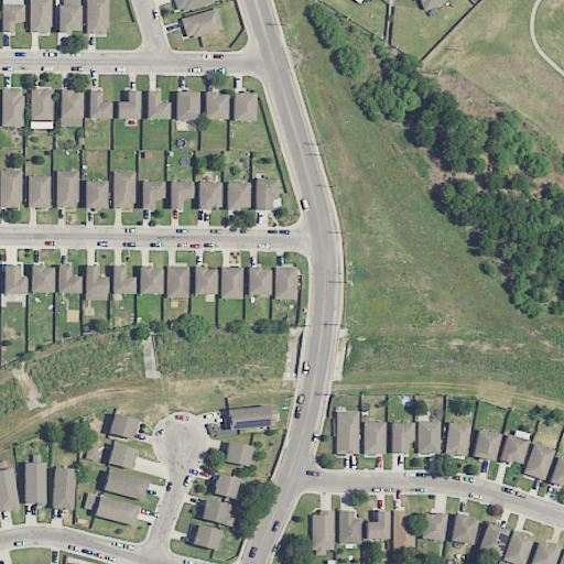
[(2,0),(2,32),(13,32),(13,22),(22,22),(22,0),(2,0)]
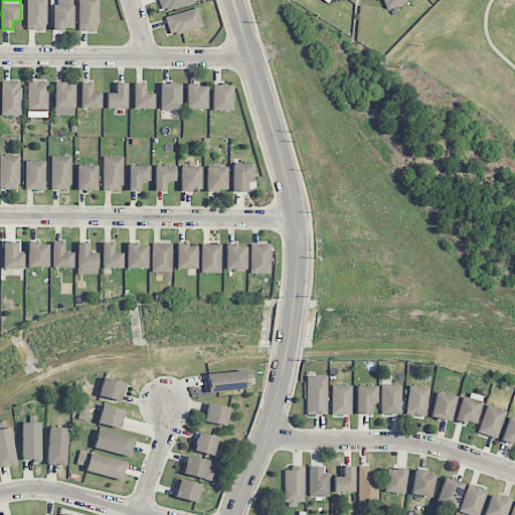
[(26,0),(26,30),(46,30),(46,0),(26,0)]
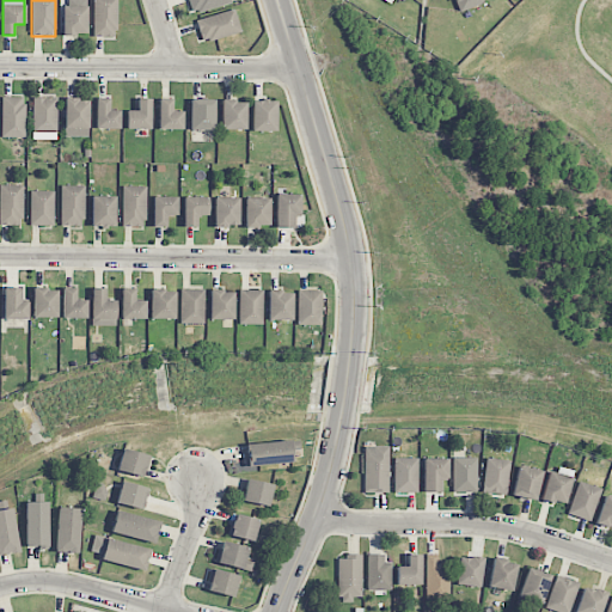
[(116,0),(93,0),(93,37),(116,38),(116,0)]
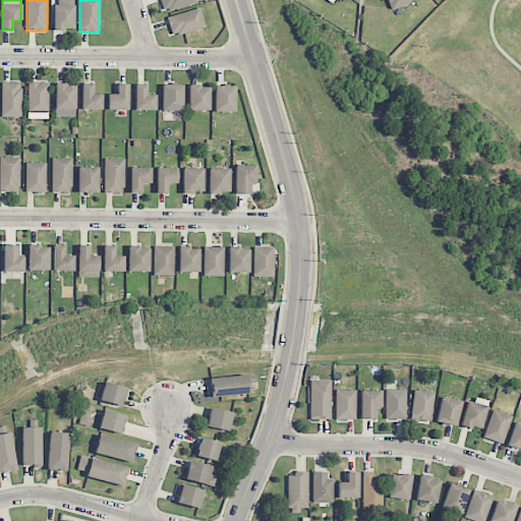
[(160,0),(163,11),(196,3),(195,0),(160,0)]
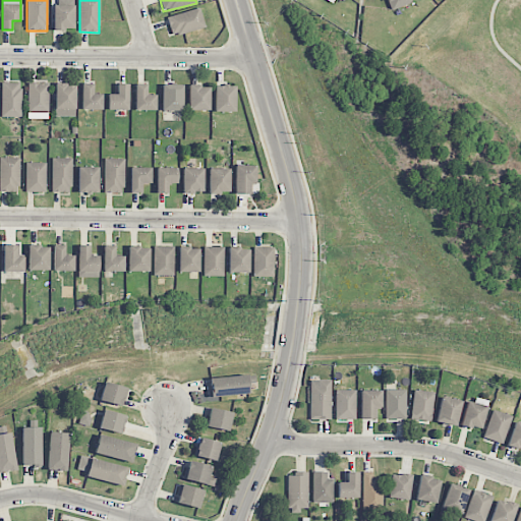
[(385,0),(390,11),(411,3),(410,0),(385,0)]
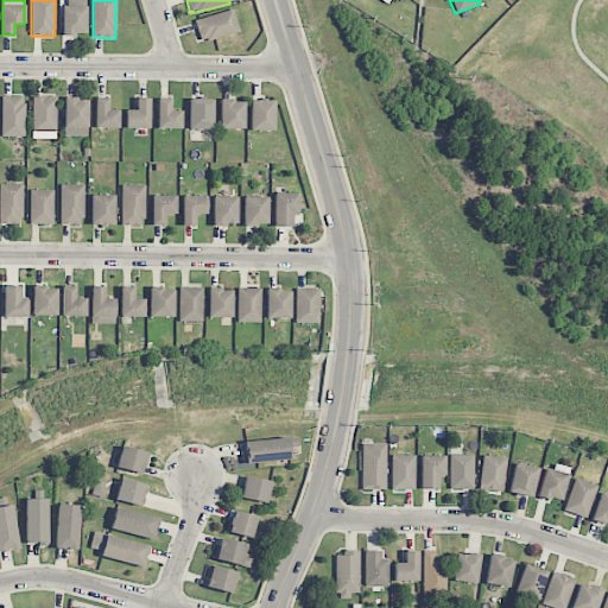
[(62,35),(86,35),(86,7),(62,6),(62,35)]
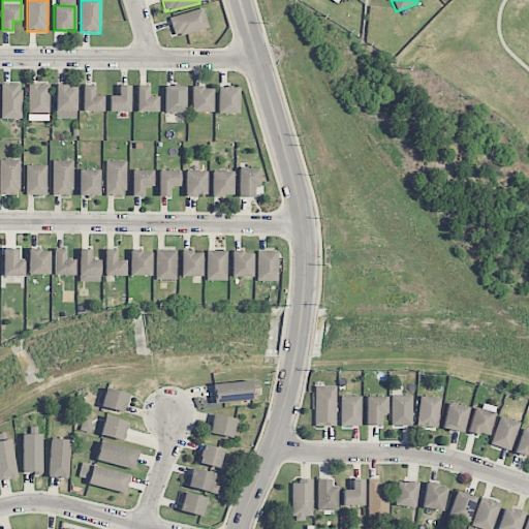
[(168,18),(175,37),(209,27),(203,7),(168,18)]
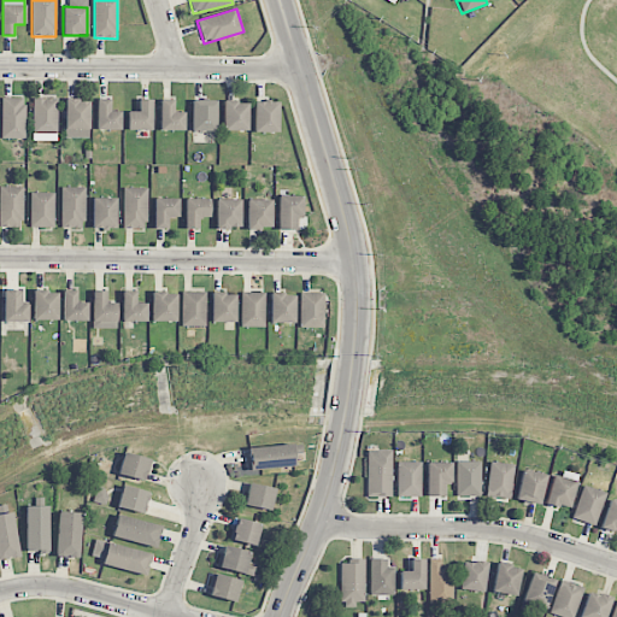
[(24,98),(1,99),(1,139),(25,139),(24,98)]
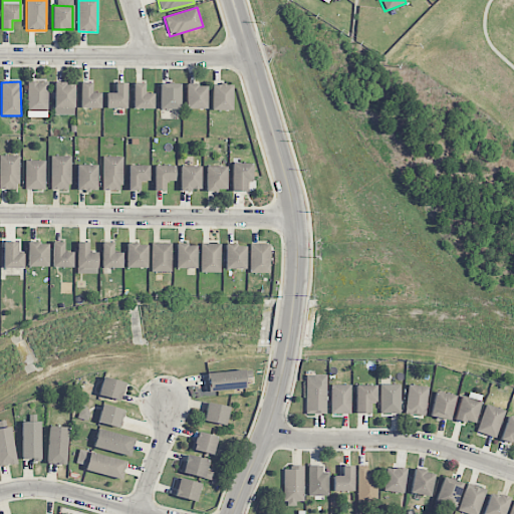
[(47,81),(27,82),(28,111),(48,111),(47,81)]
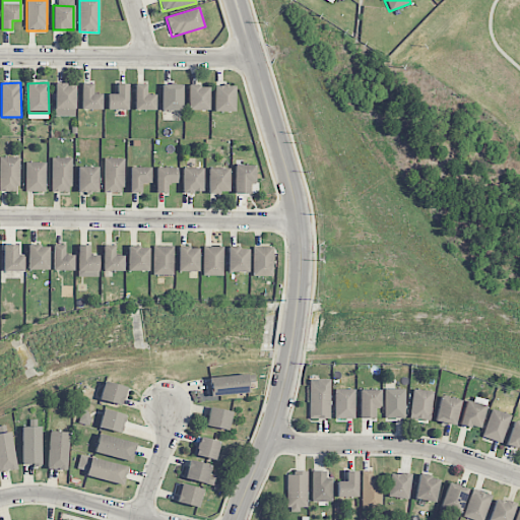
[(81,110),(102,110),(103,94),(92,93),(92,83),(81,83),(81,110)]
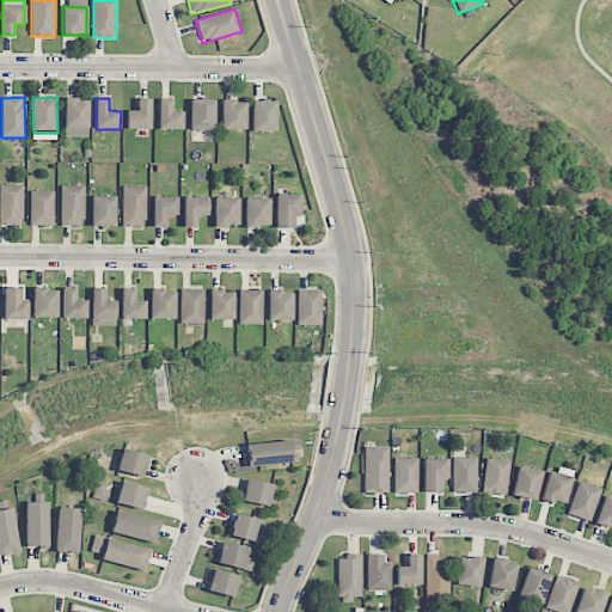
[(89,99),(63,99),(63,138),(89,138),(89,99)]
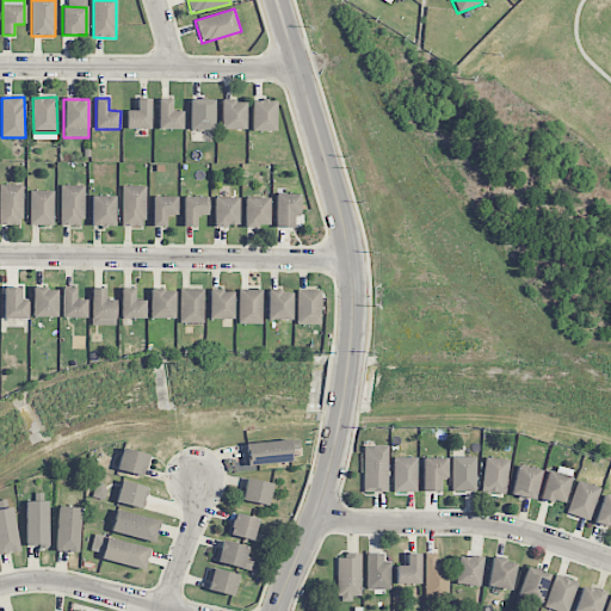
[(150,129),(150,99),(137,99),(137,111),(127,110),(125,129),(150,129)]
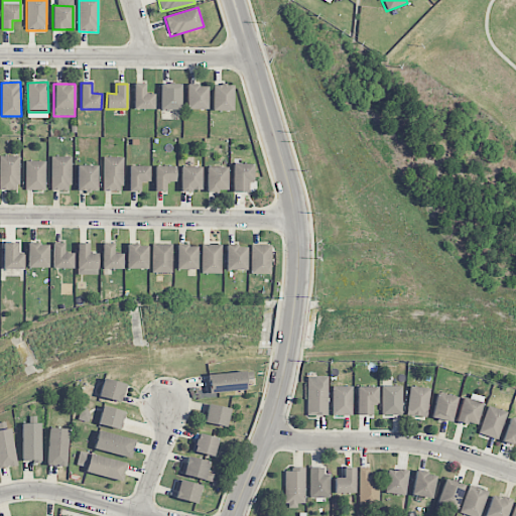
[(145,84),(134,84),(133,109),(154,110),(154,94),(145,94),(145,84)]
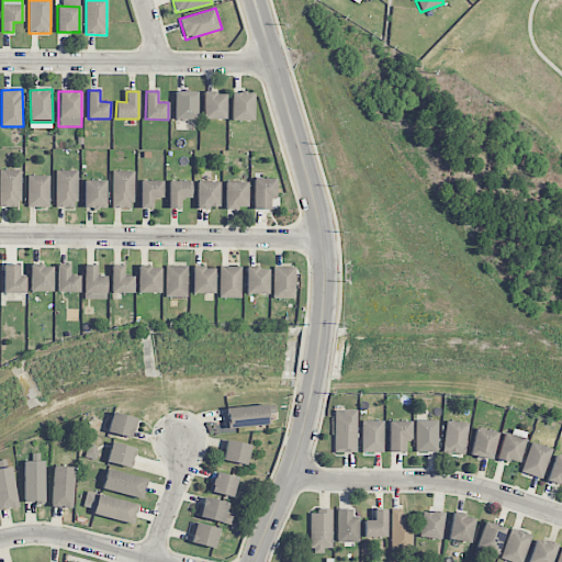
[(198,91),(175,91),(175,119),(197,120),(198,91)]
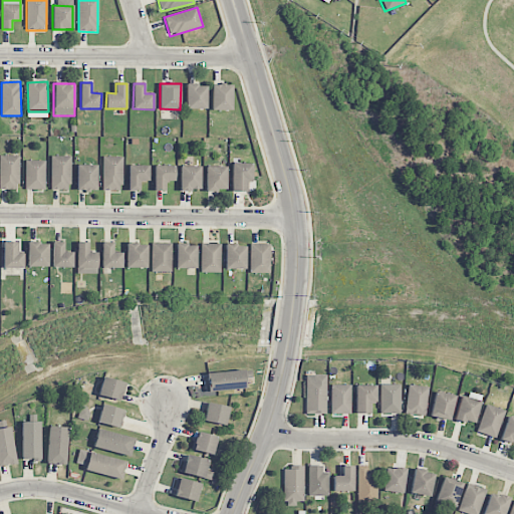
[(207,108),(207,84),(186,84),(186,108),(207,108)]
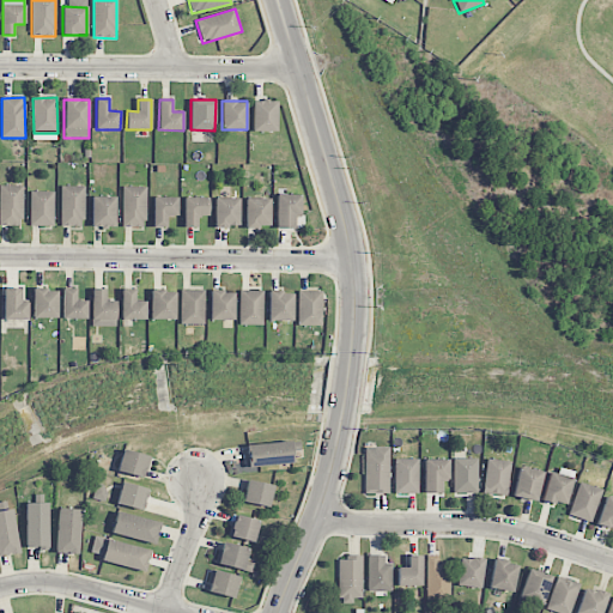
[(277,101),(252,102),(253,132),(277,132),(277,101)]
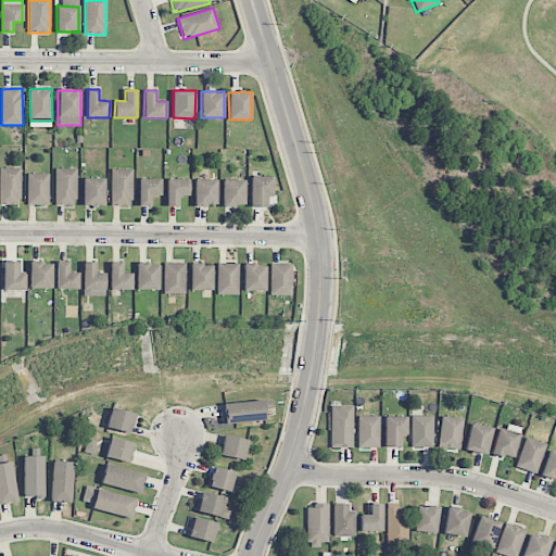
[(0,204),(21,205),(21,168),(0,167),(0,204)]
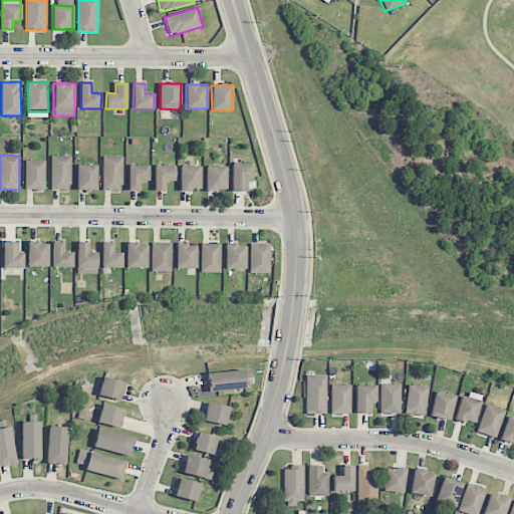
[(70,156),(51,156),(51,191),(70,191),(70,156)]
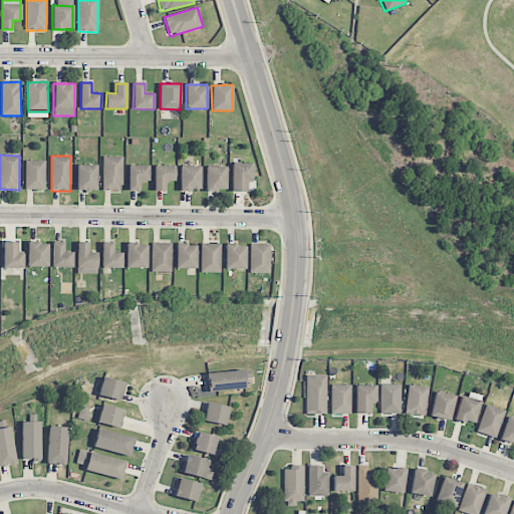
[(121,191),(122,157),(103,157),(102,191),(121,191)]
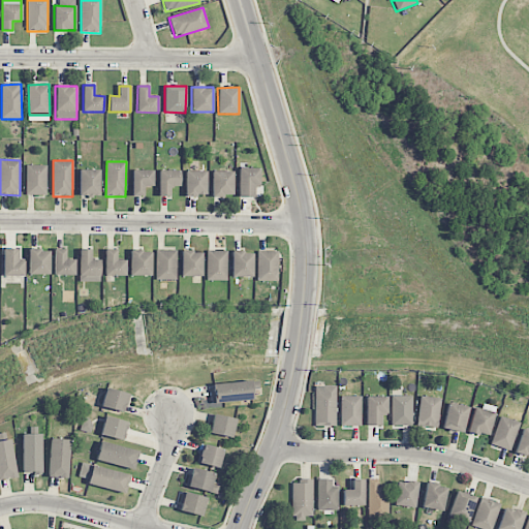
[(47,165),(26,165),(26,194),(47,195),(47,165)]
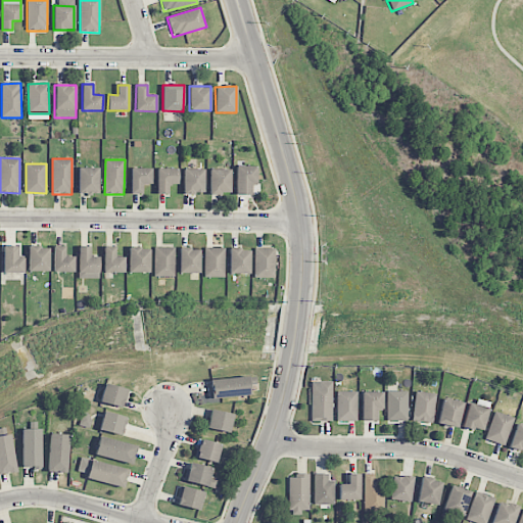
[(256,167),(236,165),(236,194),(251,195),(251,185),(256,185),(256,167)]
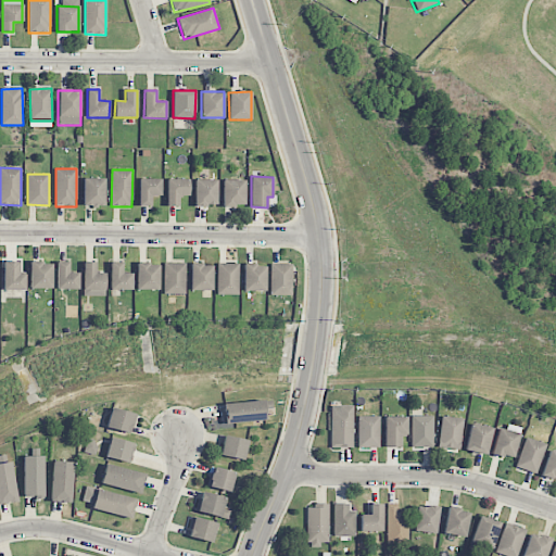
[(104,179),(84,178),(83,205),(104,206),(104,179)]
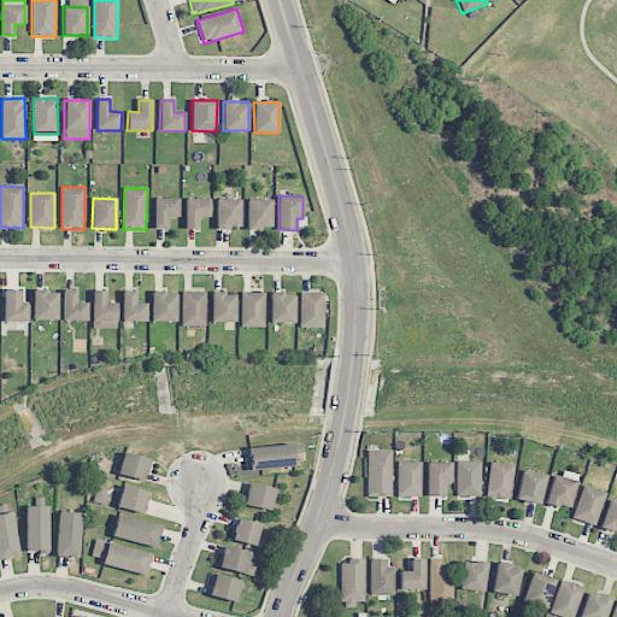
[(168,229),(168,217),(178,217),(178,199),(154,198),(153,229),(168,229)]
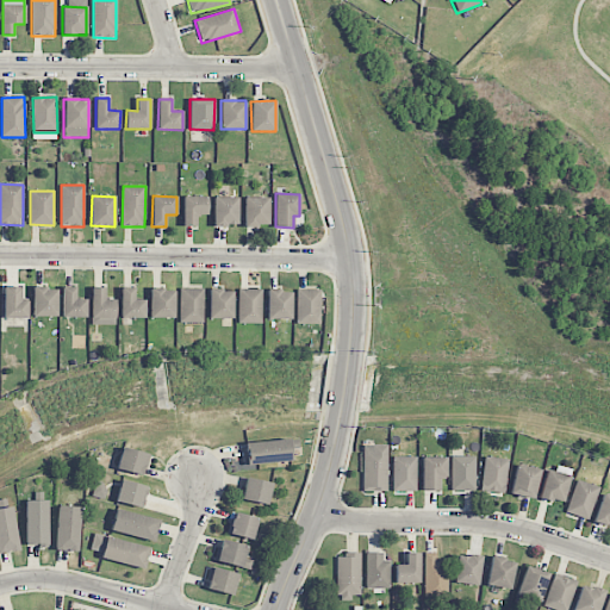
[(182,226),(197,226),(197,215),(206,216),(207,197),(184,197),(182,226)]
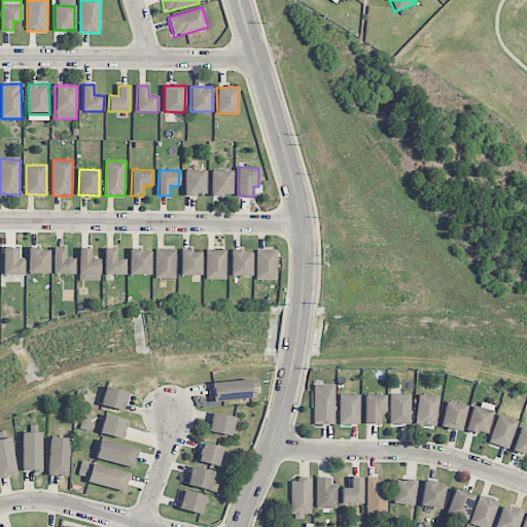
[(206,171),(184,170),(184,195),(205,196),(206,171)]
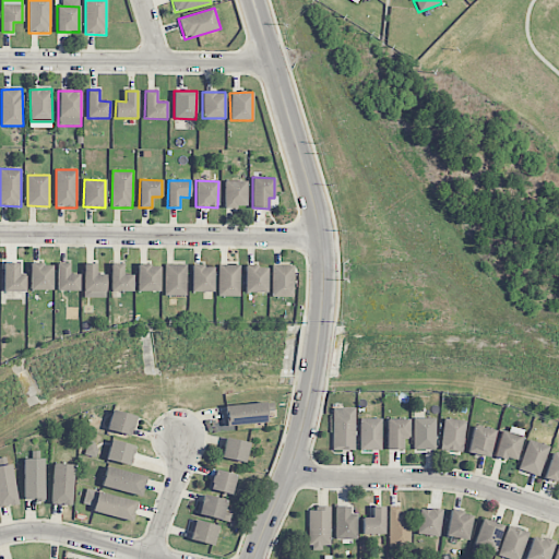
[(224,207),(247,206),(246,180),(224,181),(224,207)]
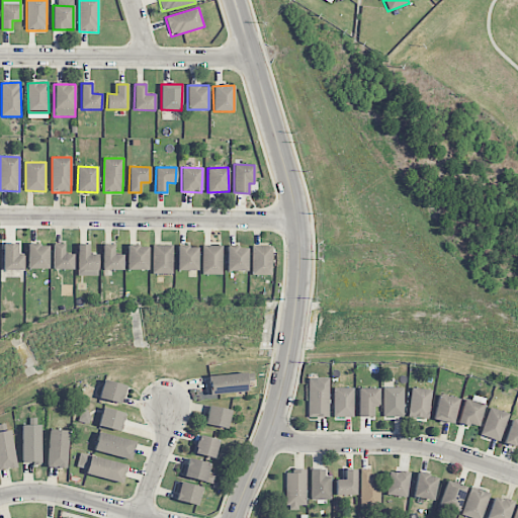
[(18,244),(3,243),(3,270),(23,270),(23,255),(17,255),(18,244)]
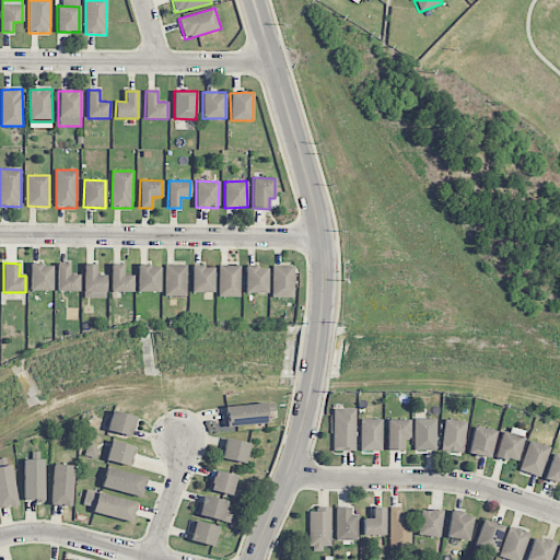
[(31,290),(53,290),(53,264),(30,265),(31,290)]
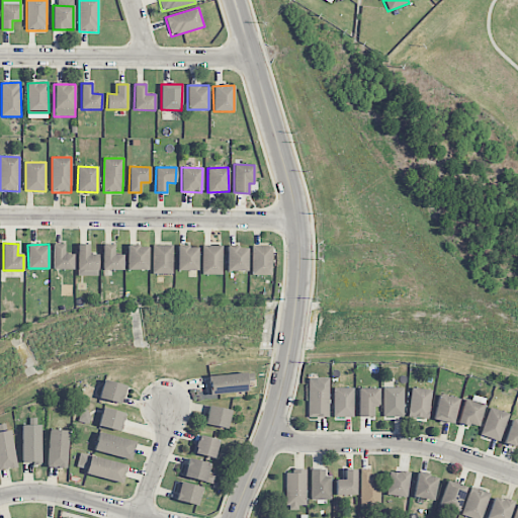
[(73,269),(73,254),(65,254),(64,244),(53,244),(53,270),(73,269)]
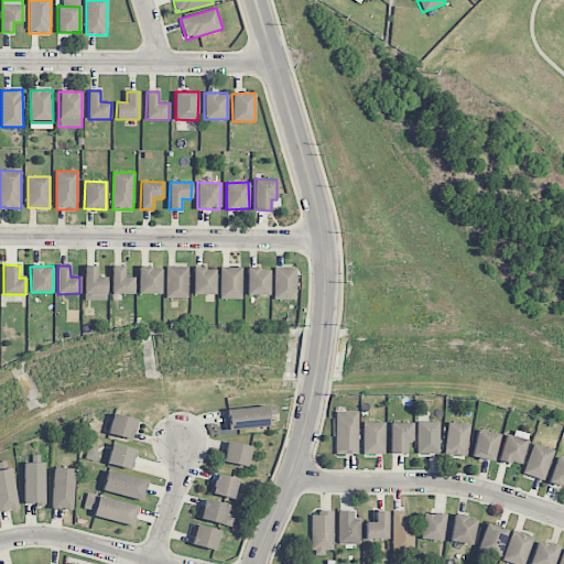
[(107,300),(106,277),(97,277),(97,266),(84,266),(84,301),(107,300)]
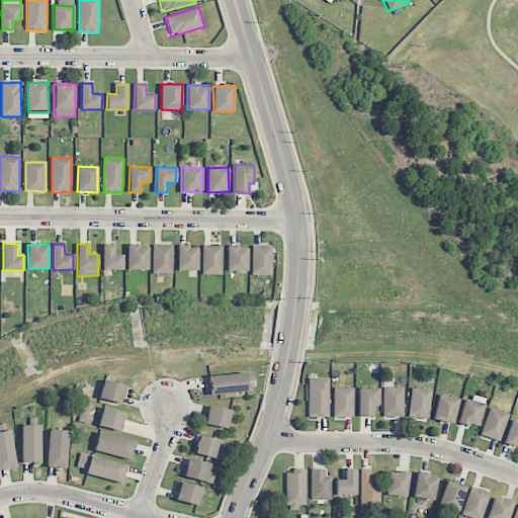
[(102,270),(122,270),(123,255),(114,255),(114,245),(102,244),(102,270)]
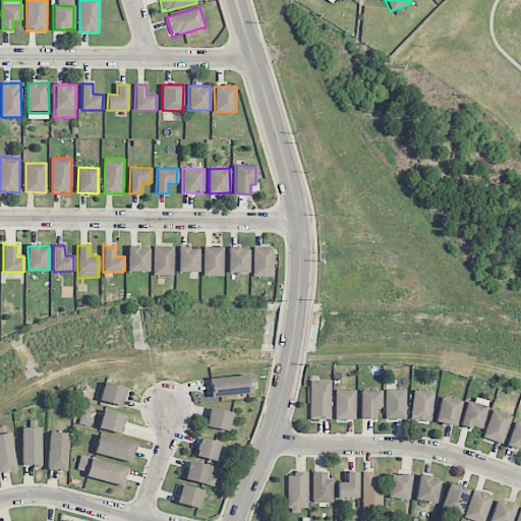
[(149,247),(128,246),(128,272),(149,272),(149,247)]
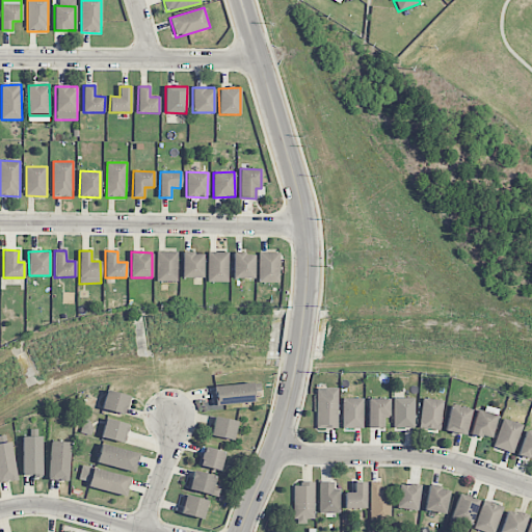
[(177,251),(156,251),(157,282),(178,282),(177,251)]
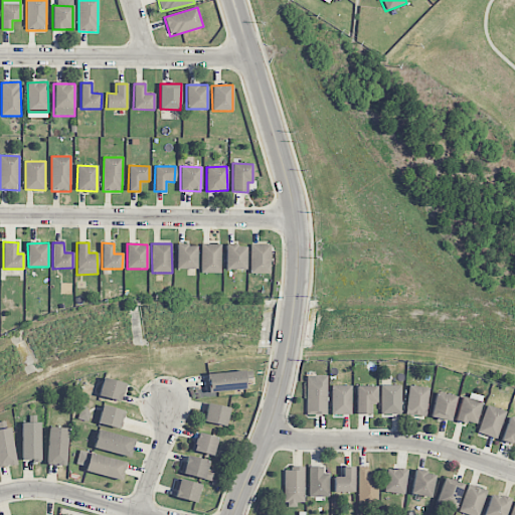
[(221,274),(221,244),(201,243),(201,273),(221,274)]
